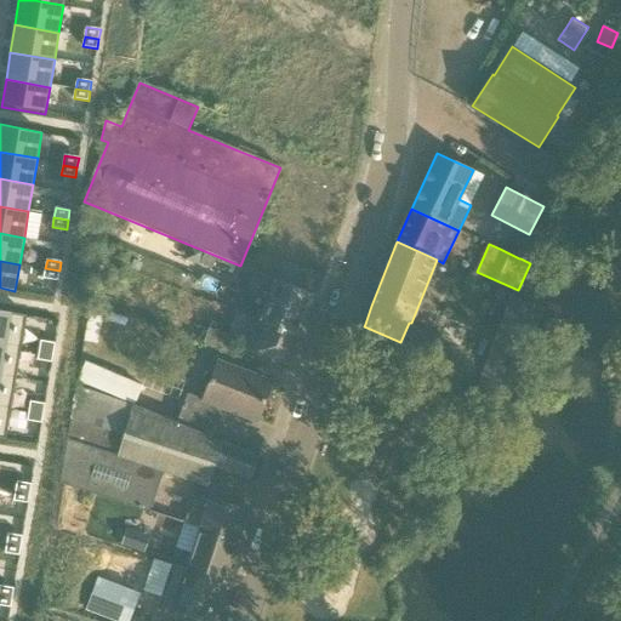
[(238,289),(245,291),(306,315),(314,295),(273,279),(248,268),(245,267),(238,289)]
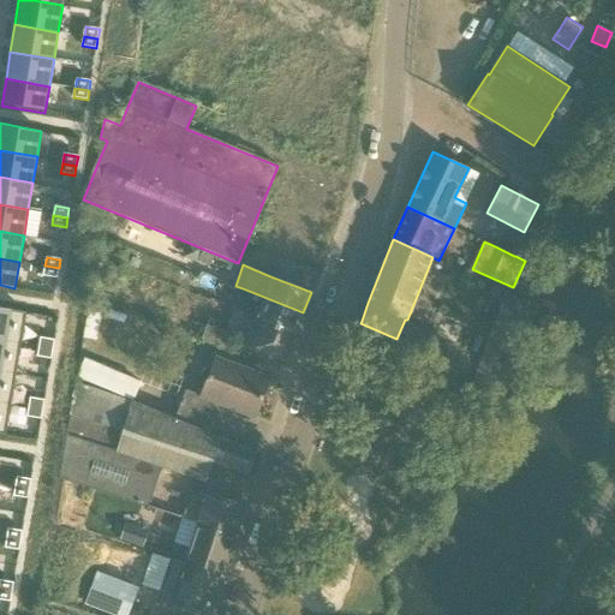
[(45,266),(43,275),(58,278),(59,268),(45,266)]
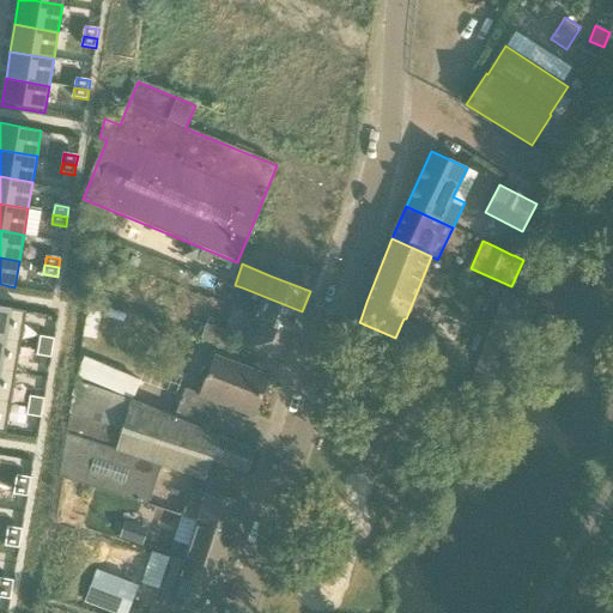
[(295,331),(302,311),(242,287),(235,308),(255,316),(256,316),(295,331)]
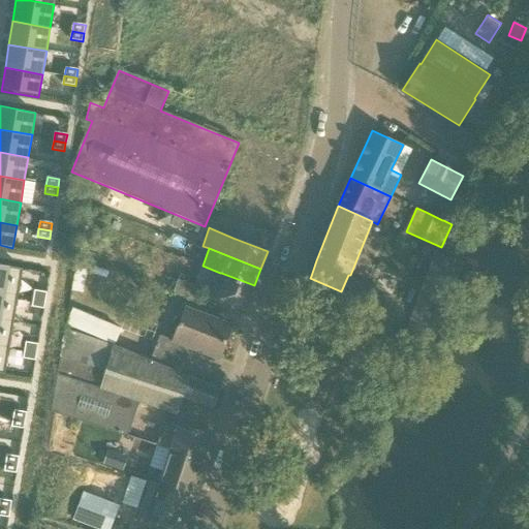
[(435,250),(417,300),(447,311),(465,260),(435,250)]
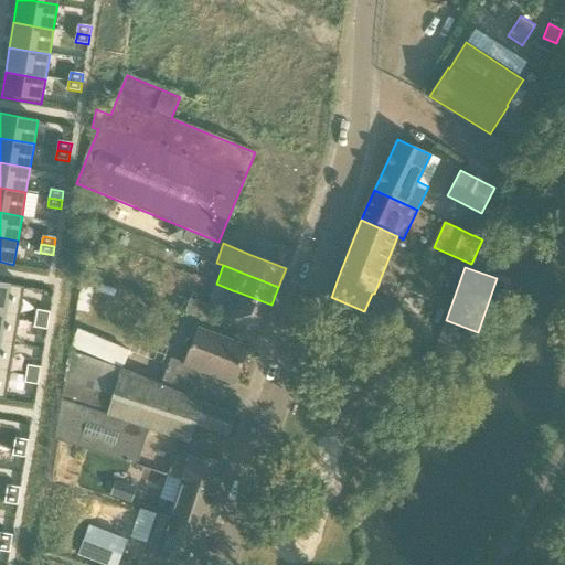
[(88,311),(94,274),(83,272),(77,310),(88,311)]
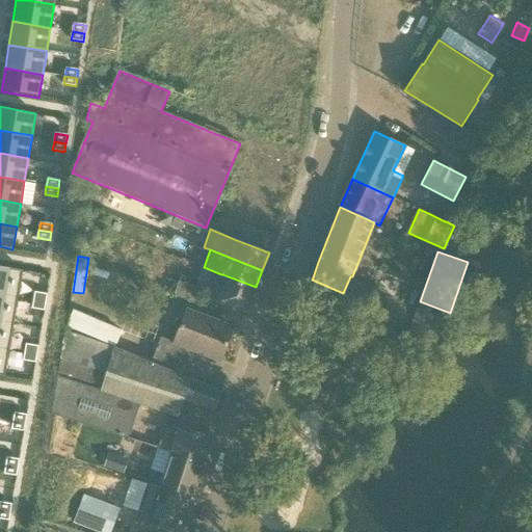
[(0,265),(0,292),(19,296),(23,269),(0,265)]
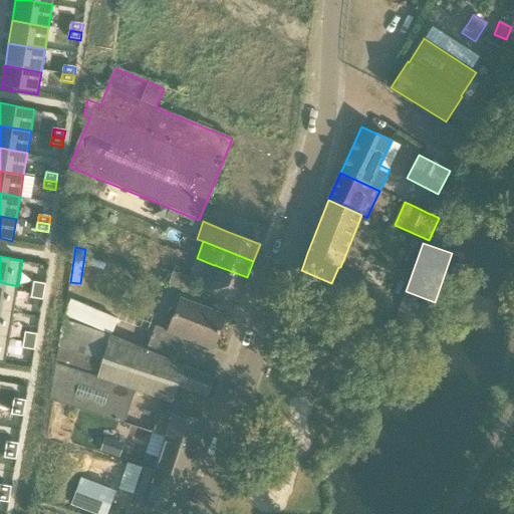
[(238,300),(247,277),(215,265),(214,265),(206,288),(238,300)]
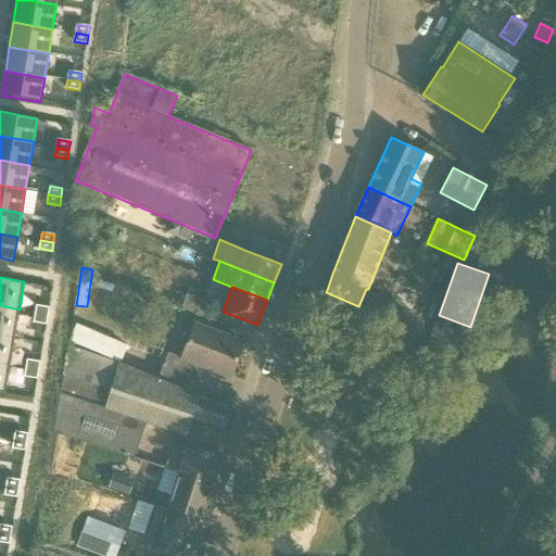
[(212,302),(188,294),(184,307),(207,315),(212,302)]
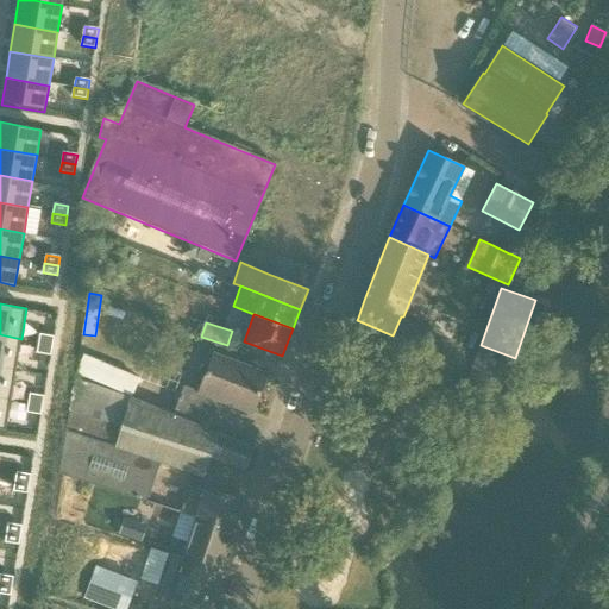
[(0,334),(0,366),(17,370),(22,339),(0,334)]
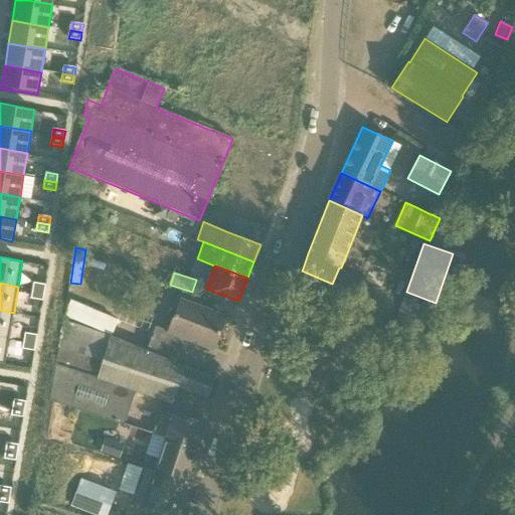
[(34,283),(32,291),(44,293),(45,285),(34,283)]
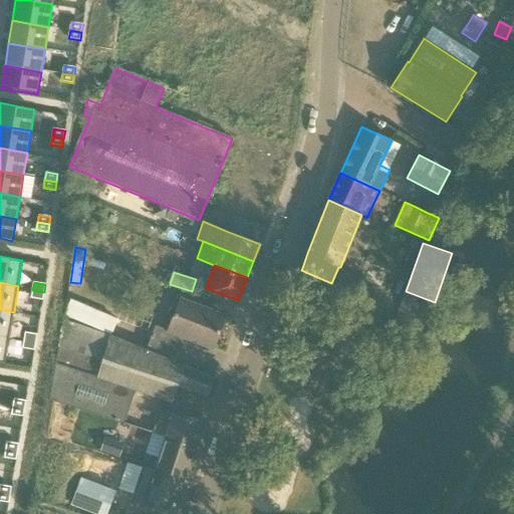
[(32,290),(31,298),(43,300),(44,292),(32,290)]
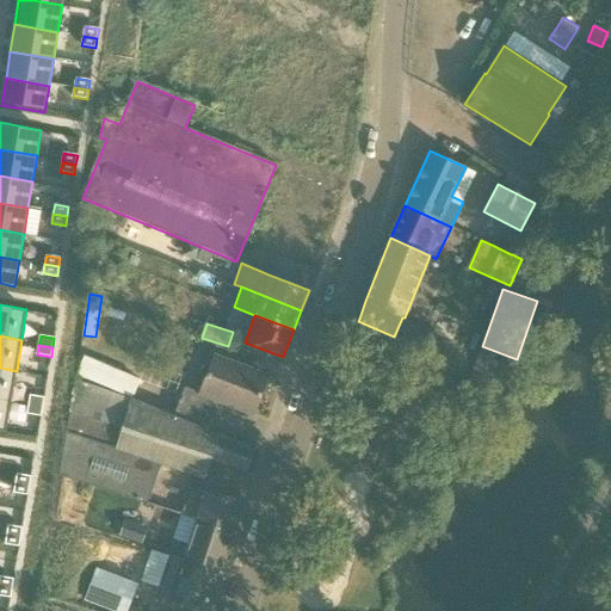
[(140,380),(85,356),(76,376),(131,399),(140,380)]
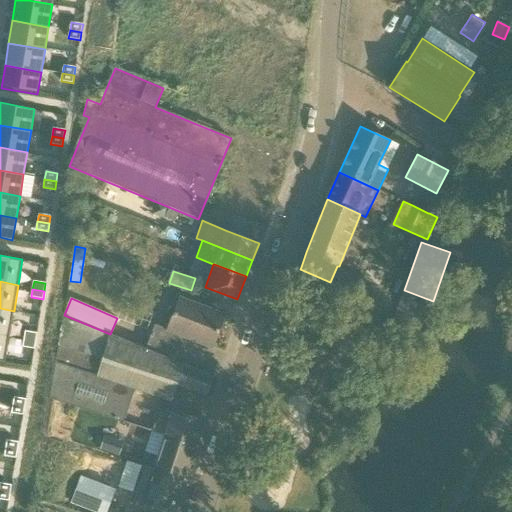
[(212,347),(225,315),(180,298),(168,329),(155,324),(145,348),(145,349),(176,361),(184,337),(212,347)]
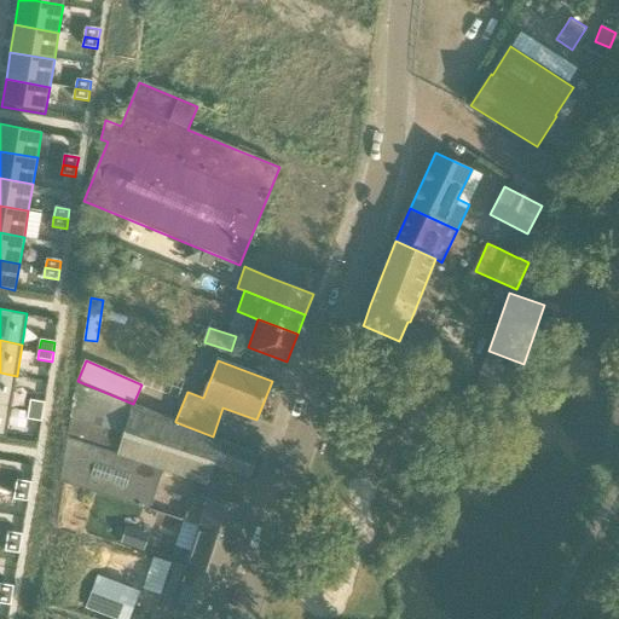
[(0,372),(0,404),(11,406),(17,376),(0,372)]
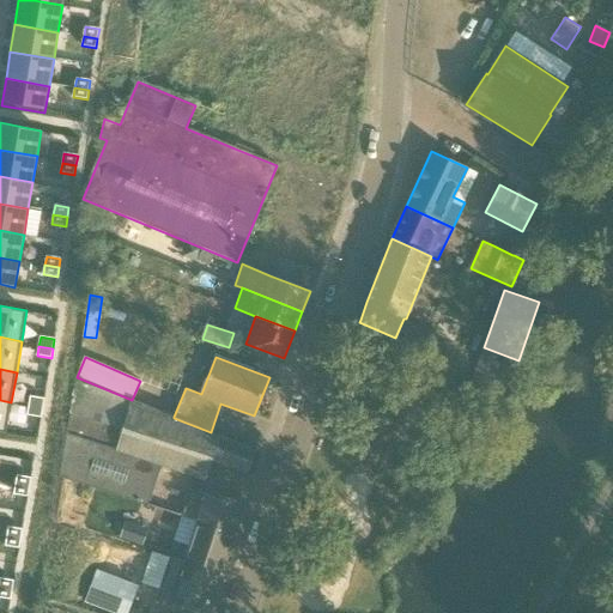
[(132,400),(76,382),(67,435),(54,475),(139,503),(150,508),(151,505),(149,504),(162,466),(205,479),(211,460),(248,473),(255,451),(211,432),(174,418),(174,417),(132,400)]
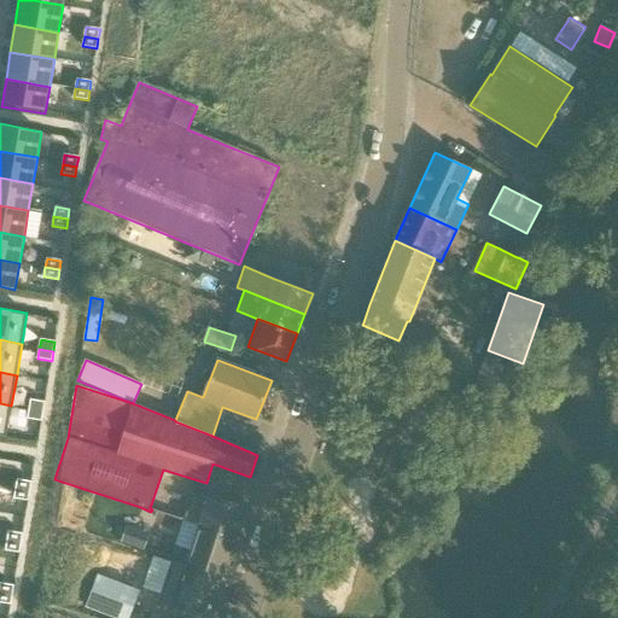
[(30,400),(29,409),(42,412),(45,402),(30,400)]
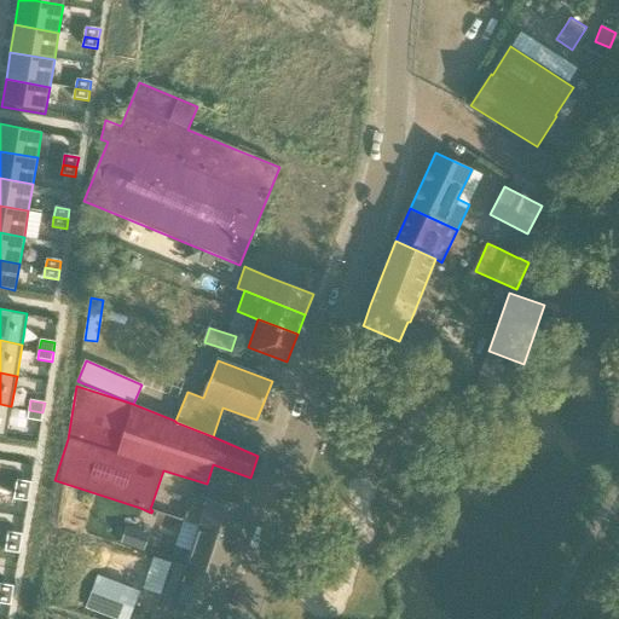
[(0,404),(0,437),(6,438),(11,406),(0,404)]
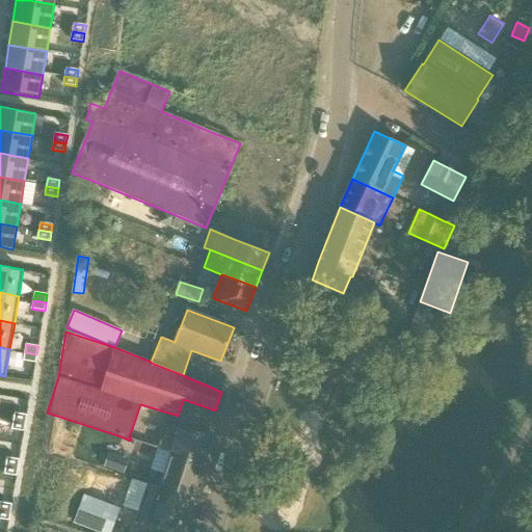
[(25,352),(23,361),(35,363),(36,354),(25,352)]
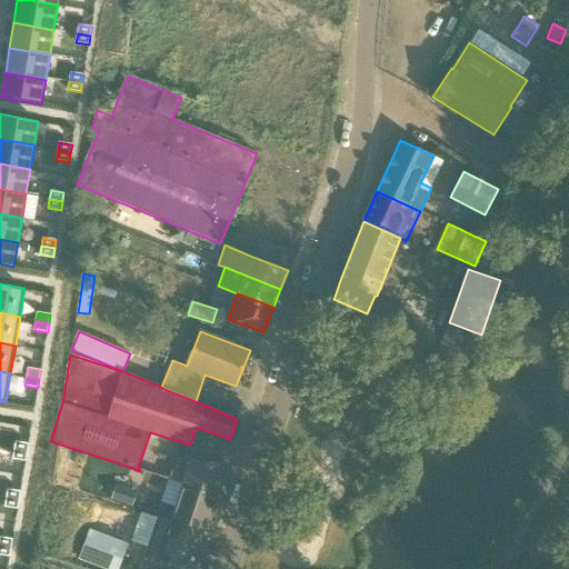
[(16,441),(15,450),(27,452),(29,443),(16,441)]
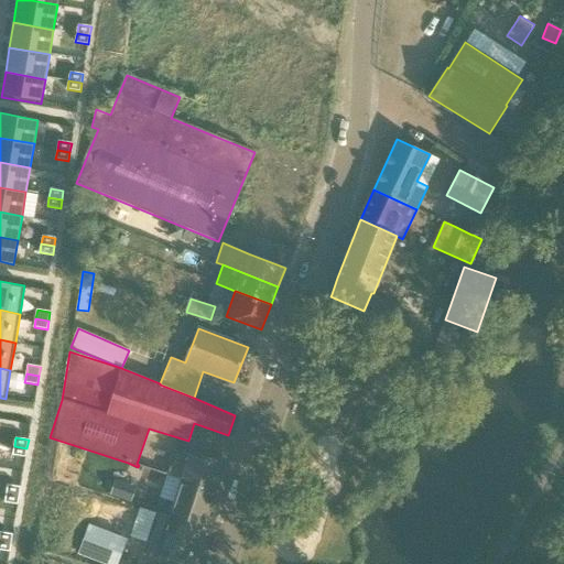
[(14,446),(12,455),(25,457),(26,448),(14,446)]
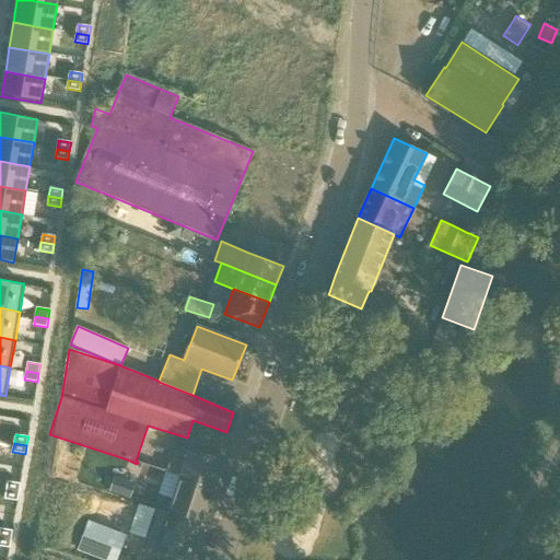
[(189,451),(188,453),(173,447),(165,473),(214,489),(223,462),(189,451)]
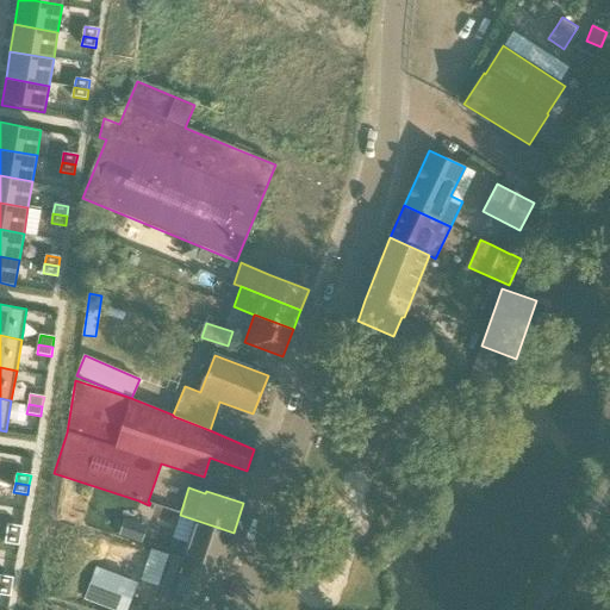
[(221,572),(234,533),(180,515),(178,520),(181,521),(180,526),(193,530),(184,560),(221,572)]
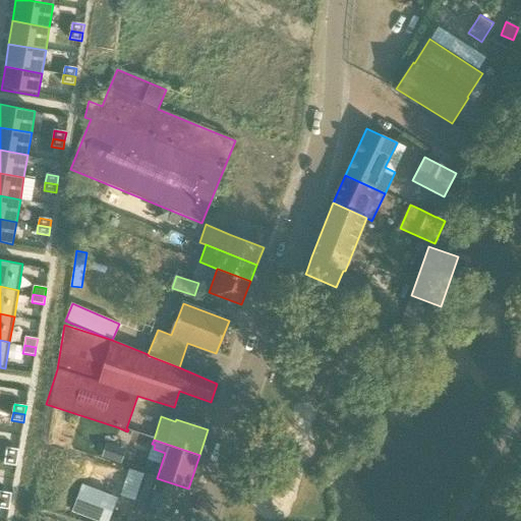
[(7,448),(5,456),(17,458),(19,450),(7,448)]
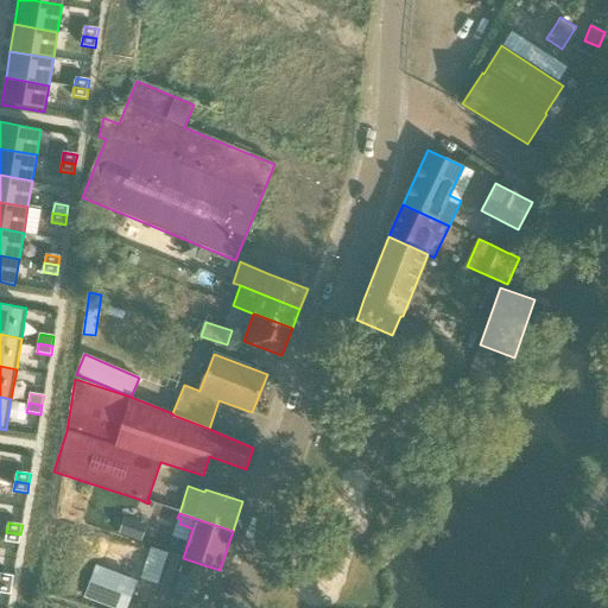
[(6,532),(5,542),(19,544),(20,534),(6,532)]
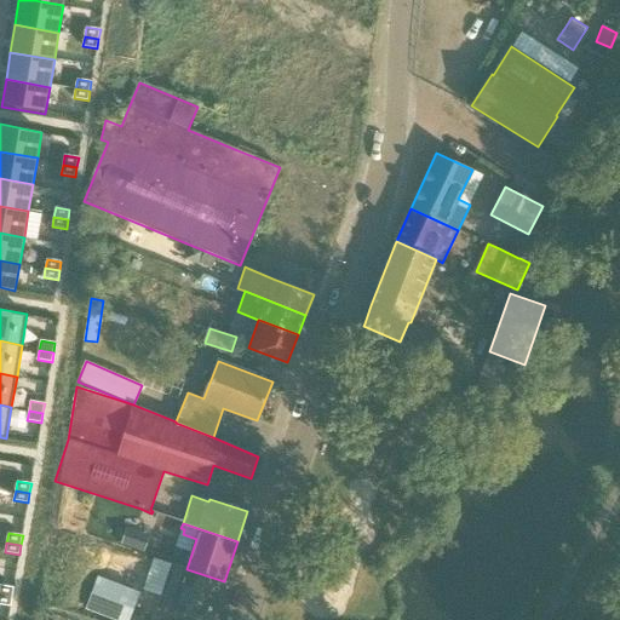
[(211,619),(224,581),(187,569),(170,563),(156,604),(141,600),(133,619),(156,619),(161,607),(201,619),(211,619)]
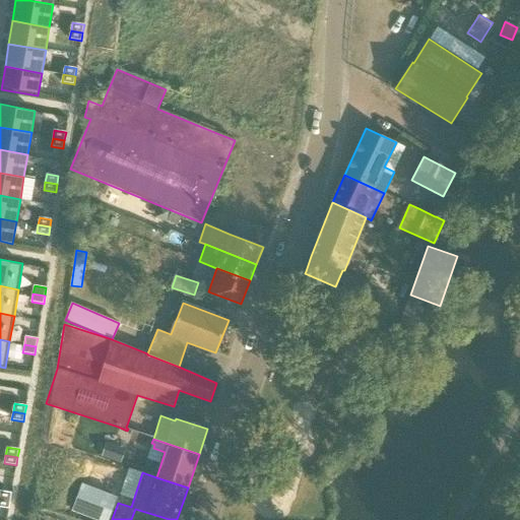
[(82,482),(71,511),(94,519),(108,519),(117,497),(82,482)]
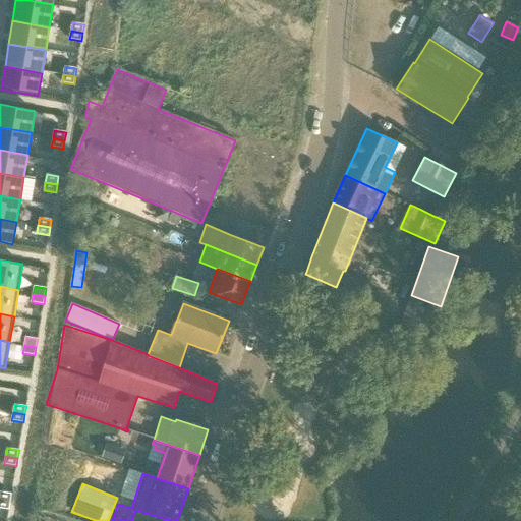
[(0,491),(0,500),(10,502),(11,494),(0,491)]
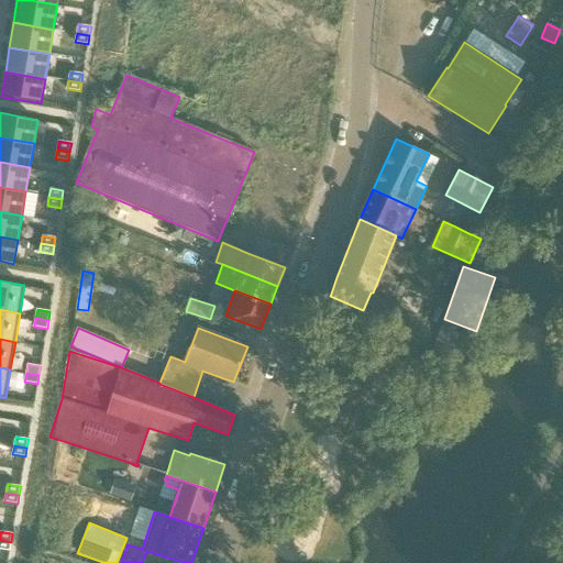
[(0,540),(0,549),(10,551),(11,542),(0,540)]
